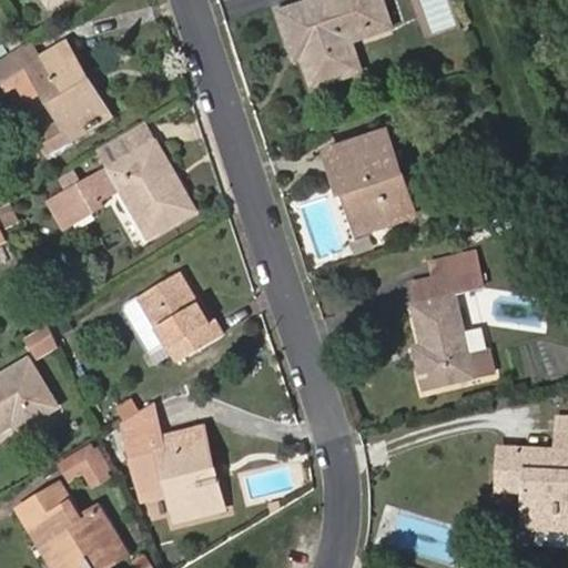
[(372,28),(387,23),(379,0),(314,0),(280,11),(292,48),(301,44),(304,57),(314,87),(361,71),(351,41),(351,40),(347,30),(369,22),(372,28)]
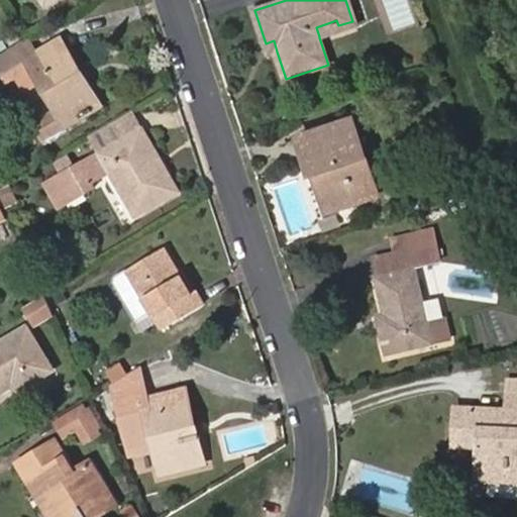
[(319,37),(354,26),(352,21),(338,25),(336,20),(316,27),(319,36),(319,37)]
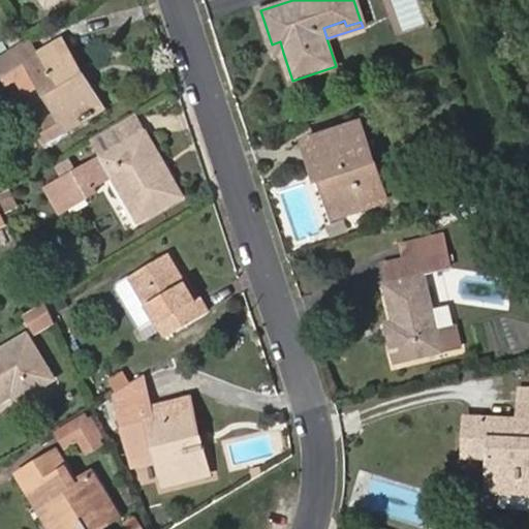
[(75,74),(79,71),(61,42),(39,55),(31,39),(29,40),(0,57),(0,79),(27,64),(56,111),(32,125),(43,145),(67,130),(65,126),(83,116),(85,120),(102,110),(86,83),(82,85),(75,74)]
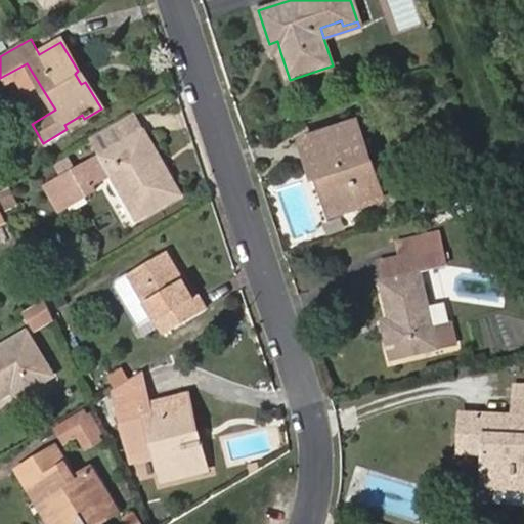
[(269,44),(271,54),(280,52),(277,41),(269,44)]
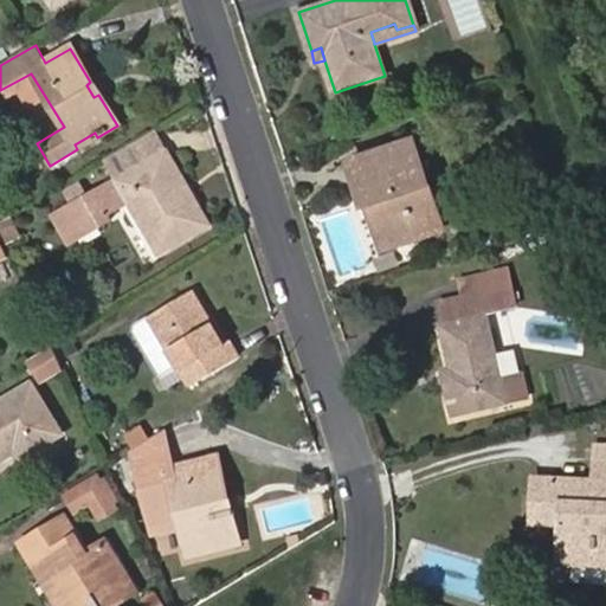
[(98,95),(90,82),(86,85),(94,97),(98,95)]
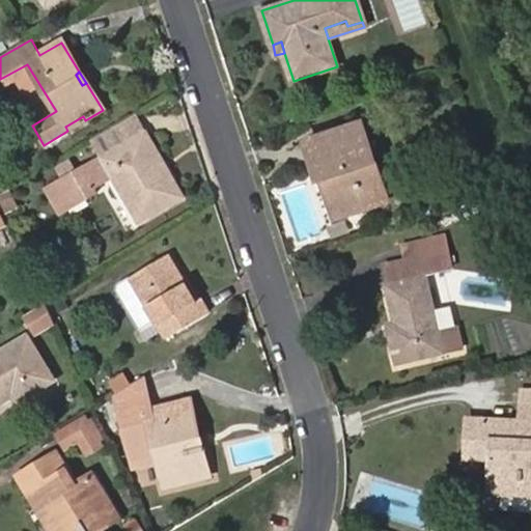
[(135,115),(93,140),(105,159),(146,135),(135,115)]
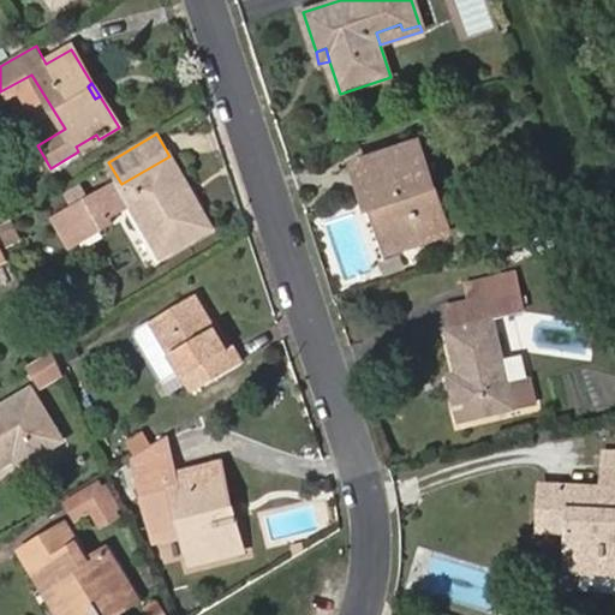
[(78,151),(99,139),(96,135),(76,147),(78,151)]
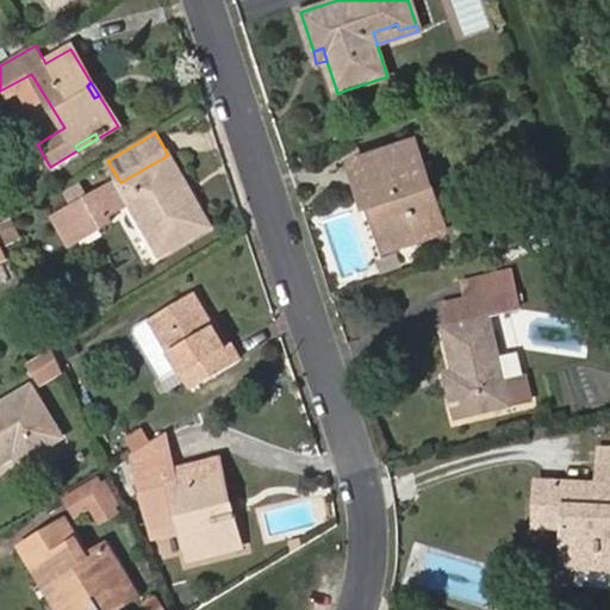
[(387,250),(444,232),(416,142),(353,162),(368,207),(373,206),(387,250)]
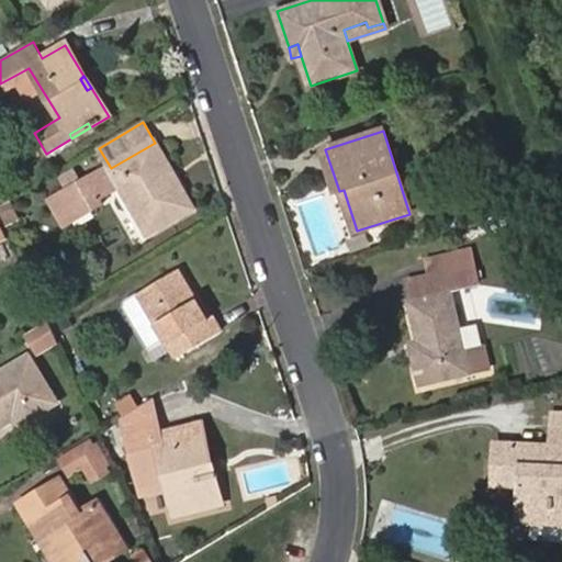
[(149,234),(193,209),(155,143),(111,168),(54,201),(67,223),(101,203),(98,199),(121,184),(149,234)]
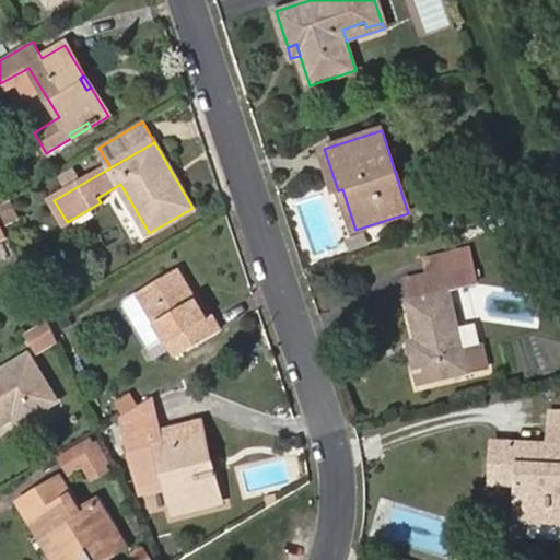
[(467,249),(424,259),(429,277),(470,267),(467,249)]
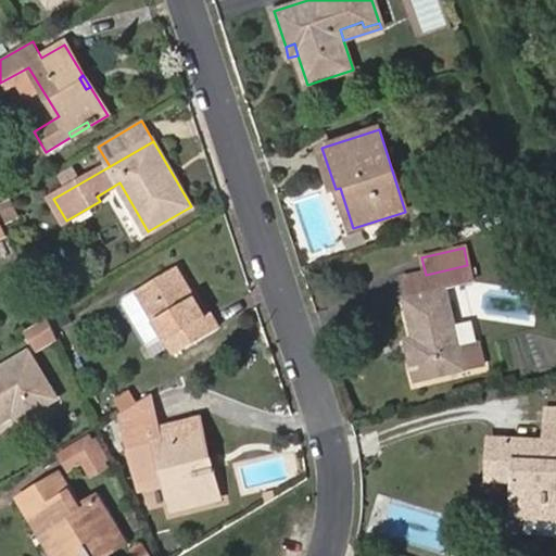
[(209,311),(203,311),(176,263),(135,288),(154,321),(173,354),(217,328),(209,311)]
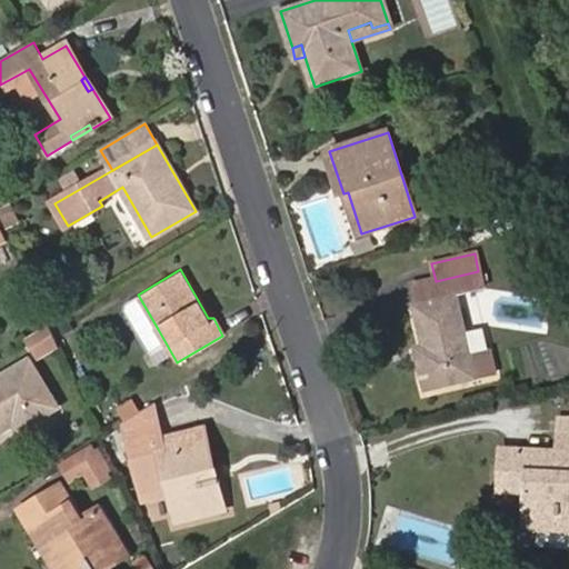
[(481,329),(462,333),(453,295),(482,289),(478,271),(436,281),(415,286),(419,307),(417,307),(426,343),(428,358),(419,360),(426,389),(491,373),(481,329)]
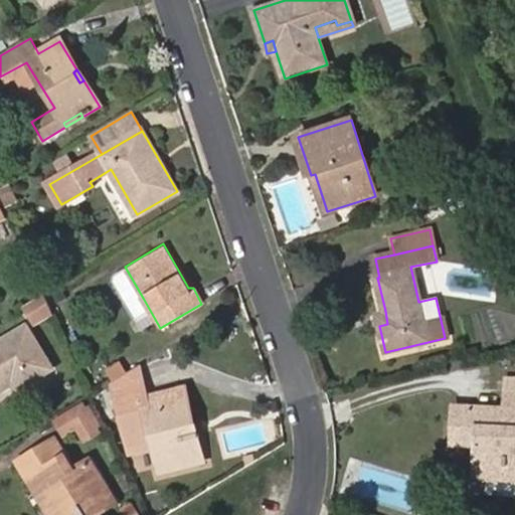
[(143,298),(125,267),(113,274),(112,280),(128,307),(143,298)]
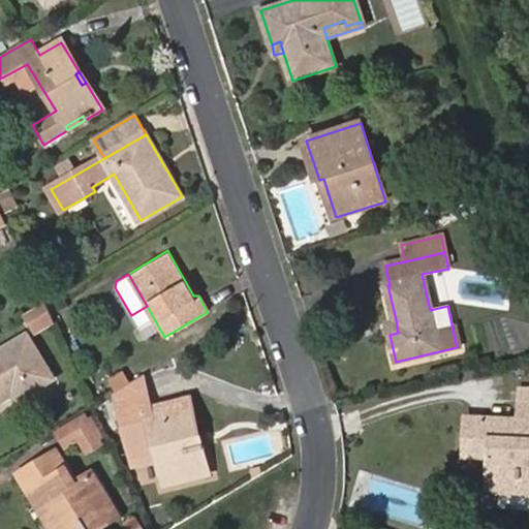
[(45,302),(25,313),(36,331),(54,320),(45,302)]
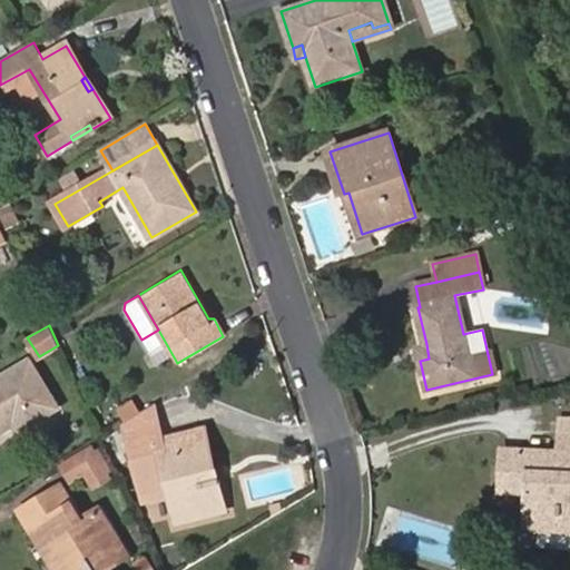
[(426,344),(416,346),(420,361),(429,359),(426,344)]
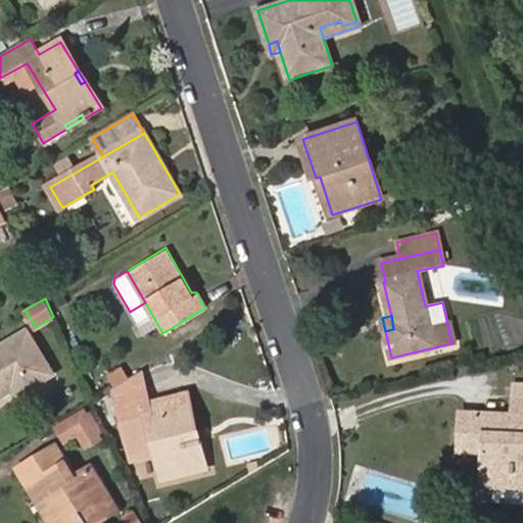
[(32,386),(51,375),(26,333),(0,348),(0,395),(12,389),(13,388),(28,380),(32,386)]
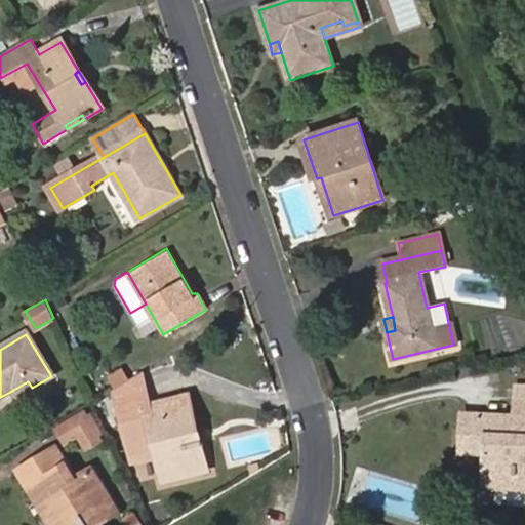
[(114,388),(130,378),(122,366),(107,375),(114,388)]
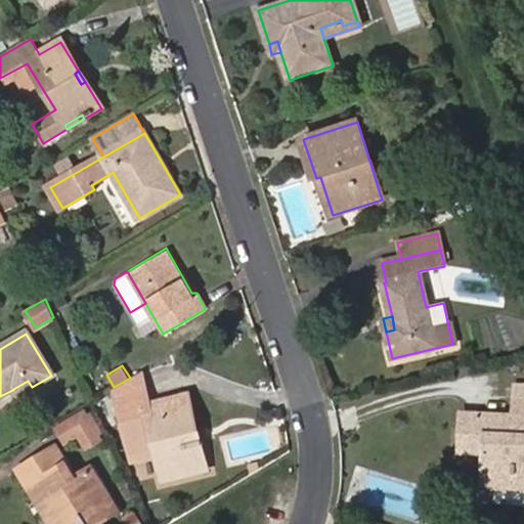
[(193,445),(199,444),(186,396),(148,405),(140,372),(130,378),(114,387),(114,388),(126,440),(151,434),(154,443),(155,444),(163,477),(199,469),(193,445)]
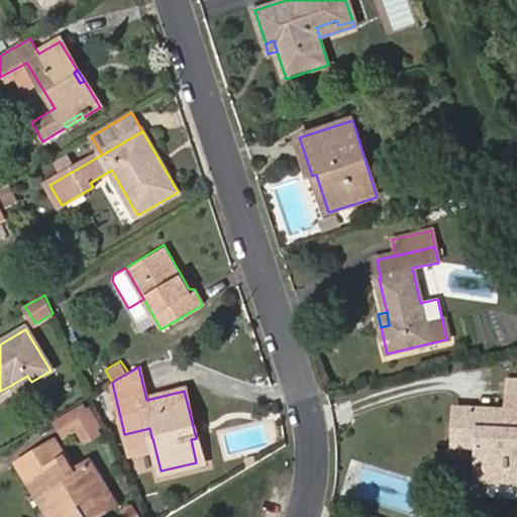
[(13,384),(16,391),(31,382),(27,376),(13,384)]
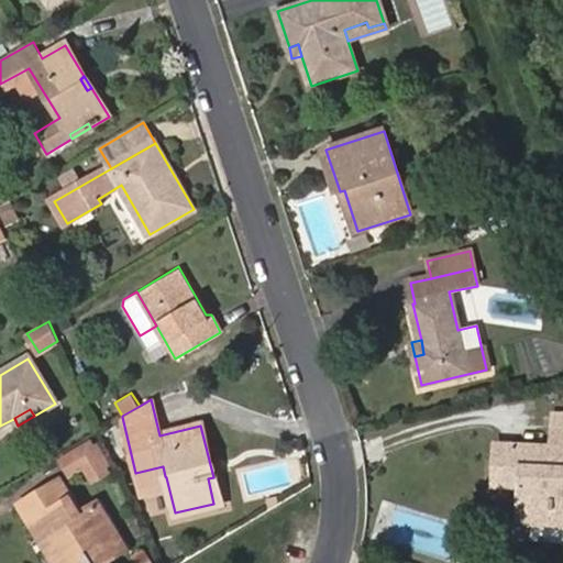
[(533,521),(562,521),(562,428),(555,428),(555,445),(497,443),(496,484),(521,485),(534,486),(533,521)]
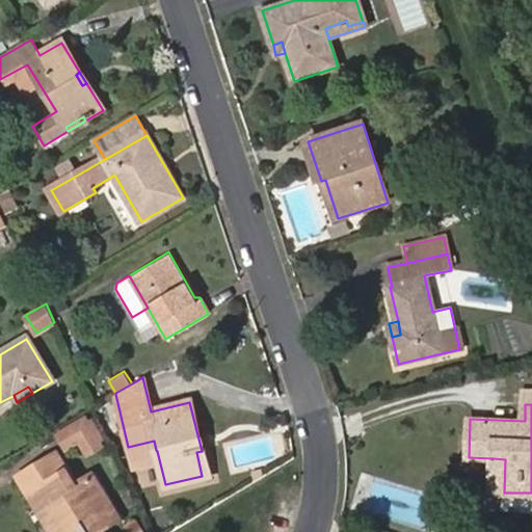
[(87,434),(99,428),(94,419),(82,425),(87,434)]
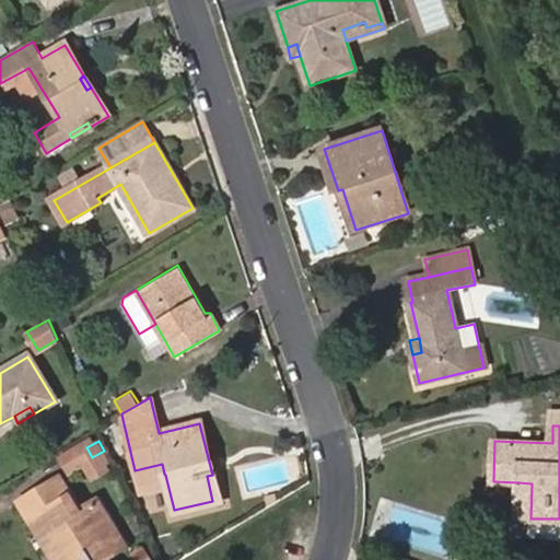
[(135,470),(137,481),(165,475),(164,474),(162,464),(135,470)]
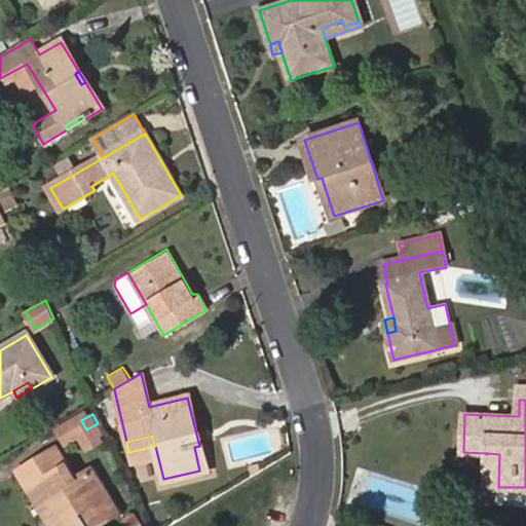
[(199,471),(204,468),(199,446),(194,447),(199,471)]
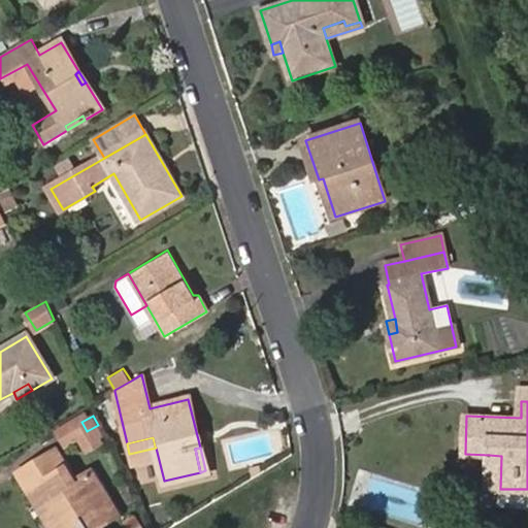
[(85,527),(97,527),(117,516),(91,472),(75,482),(57,452),(19,474),(37,504),(46,499),(65,527),(68,527),(80,521),(85,527)]
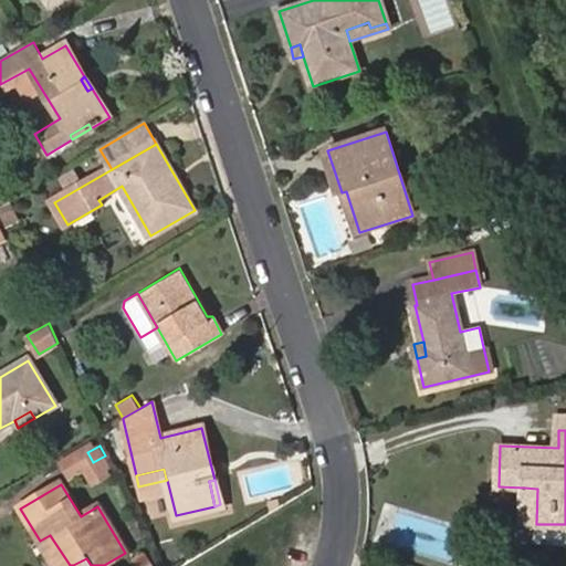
[(524,488),(524,524),(536,524),(537,489),(524,488)]
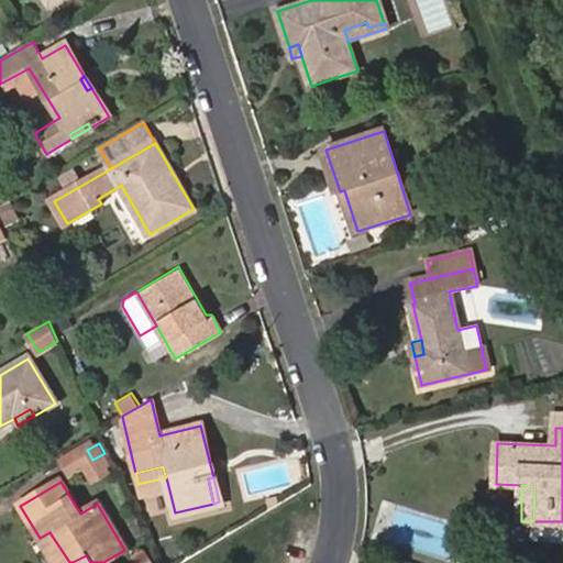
[(562,521),(533,521),(533,534),(538,539),(562,539),(562,521)]
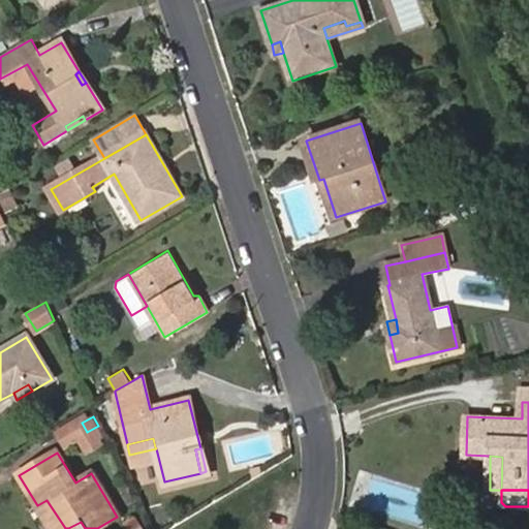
[(37,505),(52,528),(85,528),(81,522),(68,528),(65,528),(47,500),(37,505)]
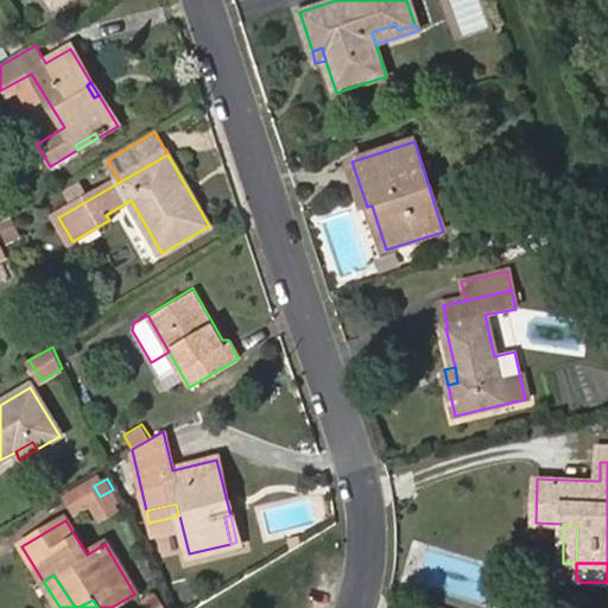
All buildings are outlined.
